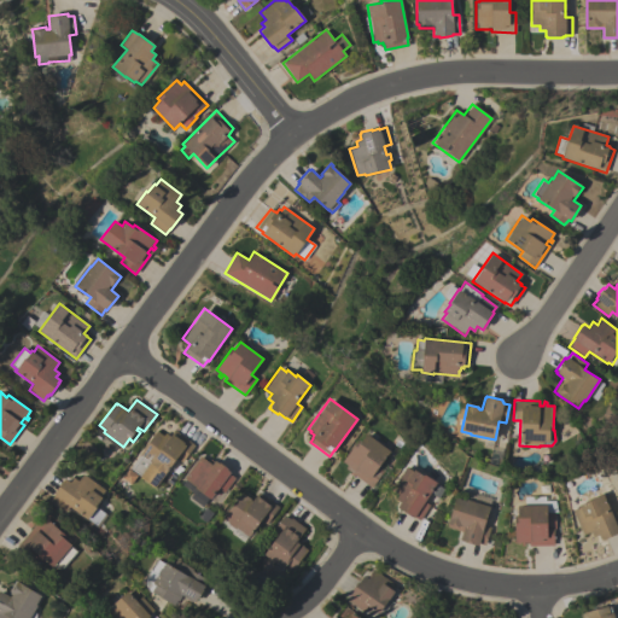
[(181,462),(179,461),(173,470),(170,467),(155,488),(139,477),(140,476),(129,467),(139,455),(138,455),(143,449),(143,448),(147,441),(149,442),(156,431),(163,436),(165,432),(170,436),(175,430),(194,445),(181,462)]
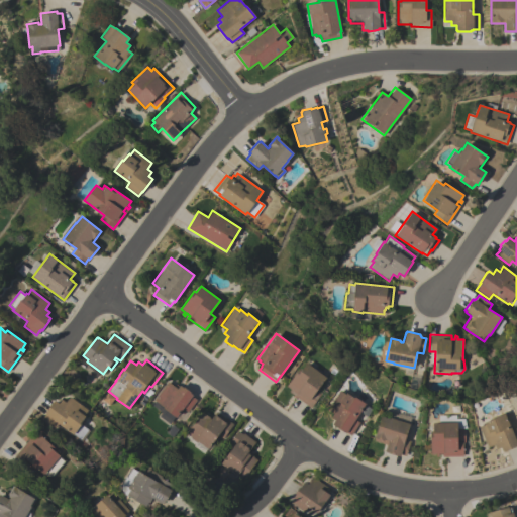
[(326,378),(316,391),(321,394),(311,408),(289,392),(291,389),(286,386),(299,369),(302,370),(307,363),(326,378)]
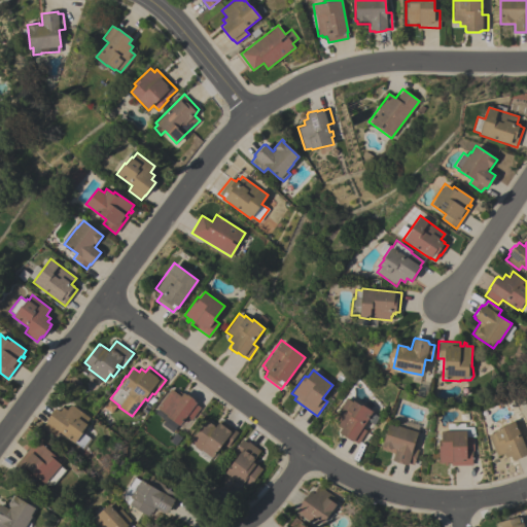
[(178,394),(180,392),(182,393),(183,393),(186,395),(186,394),(194,399),(194,400),(197,402),(196,403),(200,407),(190,420),(186,416),(179,425),(167,416),(167,415),(156,408),(171,389),(178,394)]
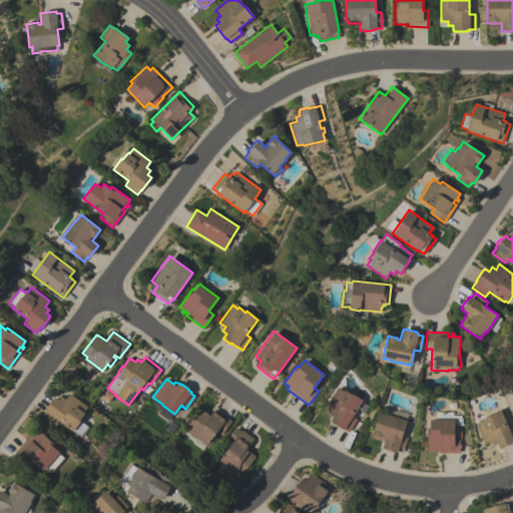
[(342,391),(343,390),(352,395),(352,394),(362,401),(352,416),(357,420),(348,432),(344,429),(343,430),(330,421),(332,417),(328,414),(331,410),(325,406),(337,388),(342,391)]
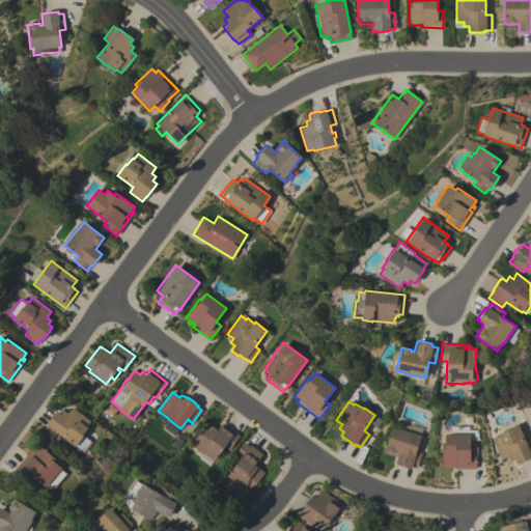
[(59,435),(55,440),(43,430),(47,424),(46,423),(54,412),(55,413),(56,411),(60,414),(63,410),(67,413),(72,407),(89,421),(86,426),(87,427),(82,435),(83,436),(75,446),(59,435)]
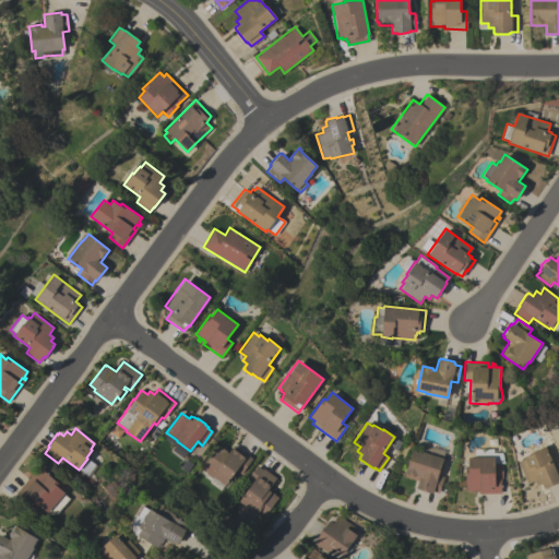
[(240,474),(236,471),(225,486),(223,485),(219,489),(210,483),(212,478),(204,473),(205,471),(203,470),(203,468),(202,467),(217,445),(218,447),(218,445),(228,453),(234,445),(252,459),(240,474)]
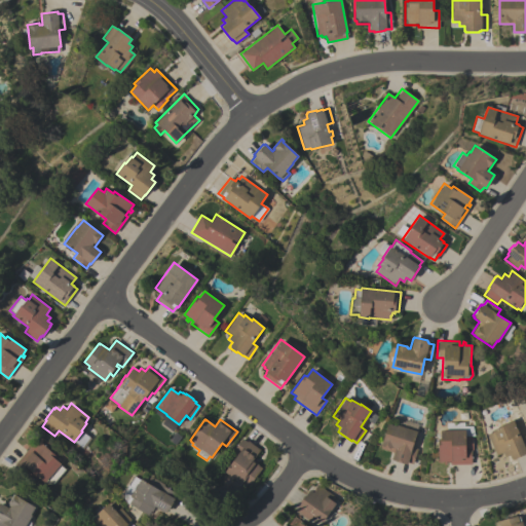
[(520,438),(525,435),(525,452),(525,453),(525,454),(513,459),(513,458),(511,459),(510,455),(504,457),(502,452),(496,455),(487,435),(493,431),(492,429),(500,426),(500,425),(513,420),(520,438)]
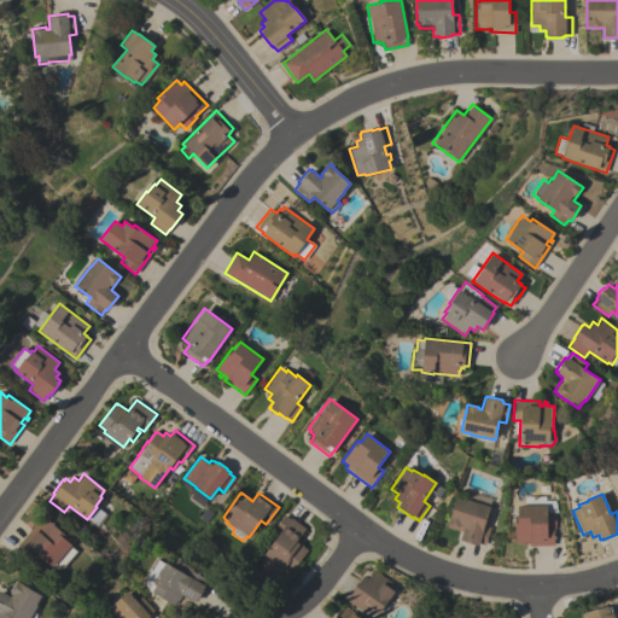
[(513,541),(513,513),(517,513),(517,503),(524,503),(524,495),(543,495),(544,503),(546,524),(552,523),(553,543),(528,544),(528,541),(523,541),(523,544),(520,544),(520,541),(514,541),(513,541)]
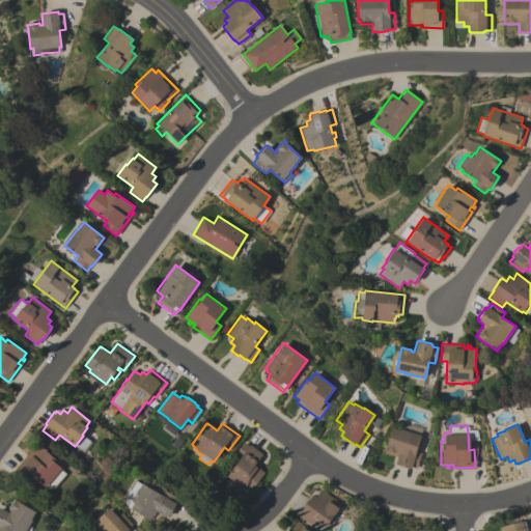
[(421,437),(416,451),(422,453),(416,469),(412,467),(411,469),(410,468),(410,469),(395,464),(397,457),(383,452),(392,427),(400,430),(400,429),(421,437)]
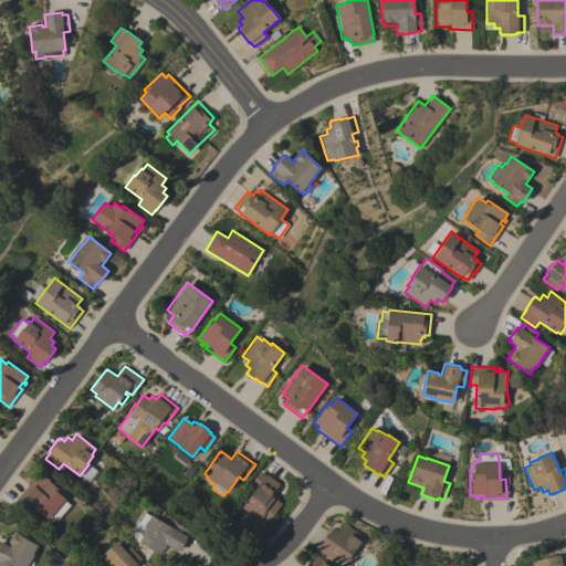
[(280,484),(272,494),(278,499),(276,501),(281,504),(266,523),(261,519),(260,521),(241,507),(255,490),(250,485),(261,471),(265,475),(266,474),(280,484)]
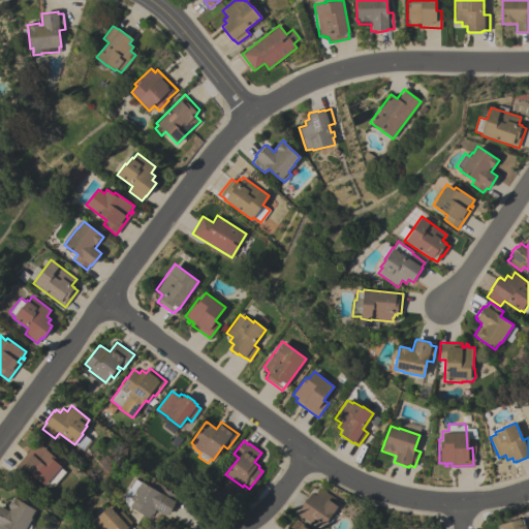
[(55,461),(61,467),(44,486),(31,474),(28,477),(14,466),(28,450),(31,453),(34,449),(31,446),(33,445),(35,447),(38,443),(56,459),(55,461)]
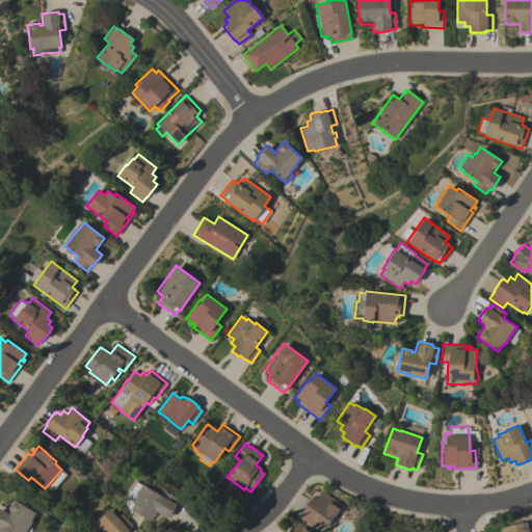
[(129,509),(126,504),(126,498),(130,490),(131,491),(136,482),(141,485),(142,484),(149,487),(153,481),(168,490),(167,491),(178,498),(175,503),(177,504),(167,519),(165,516),(164,517),(158,513),(158,512),(156,511),(151,521),(129,509)]
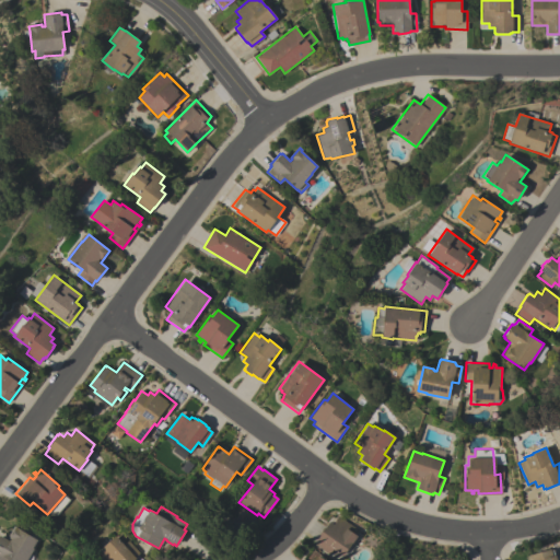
[(331,549),(328,555),(315,545),(318,539),(317,538),(319,535),(318,535),(324,527),(325,527),(329,522),(331,524),(337,515),(359,531),(356,535),(357,536),(351,545),(350,544),(342,556),(331,549)]
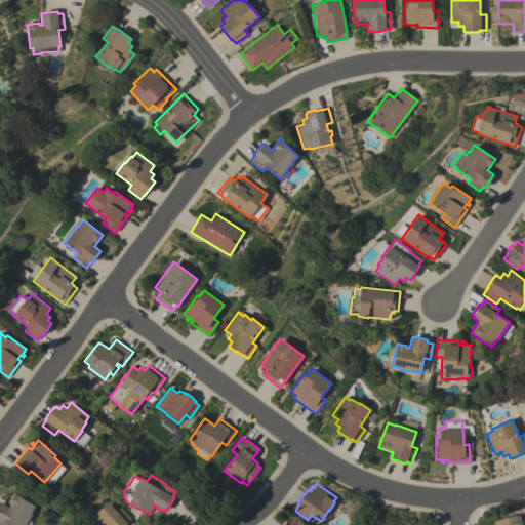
[(25,524),(7,524),(6,524),(5,524),(0,524),(0,501),(5,505),(12,493),(14,494),(14,493),(35,506),(30,514),(32,515),(25,524)]
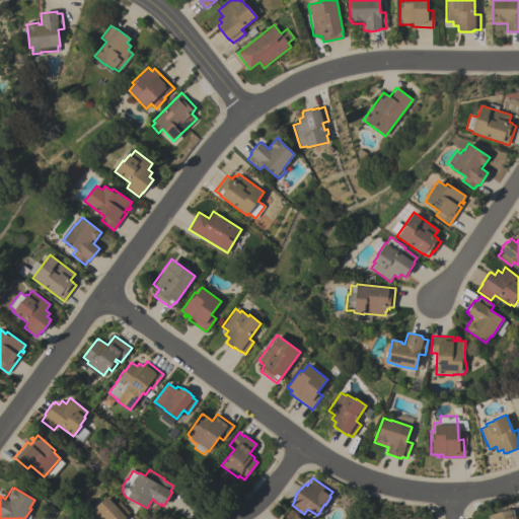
[(88,518),(86,516),(95,508),(95,507),(107,496),(115,505),(119,501),(129,512),(125,516),(126,517),(124,518),(88,518)]
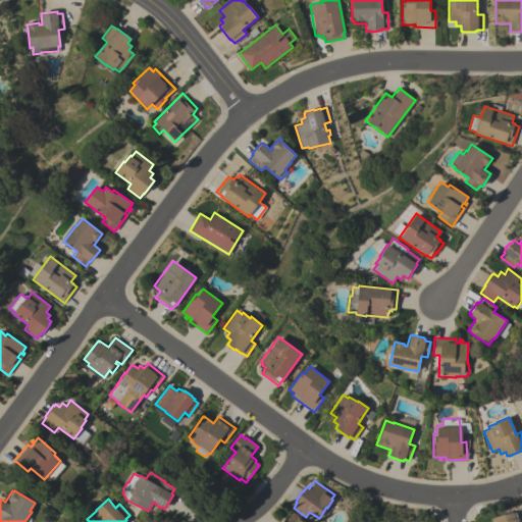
[(518,521),(490,521),(490,520),(491,519),(490,517),(512,512),(514,518),(517,517),(518,521)]
